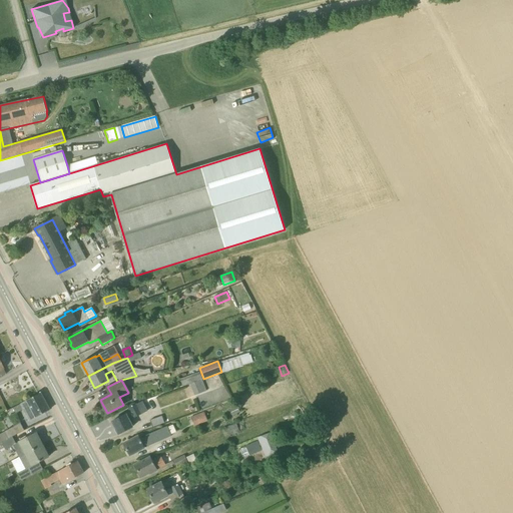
[(201,380),(190,384),(195,395),(206,391),(201,380)]
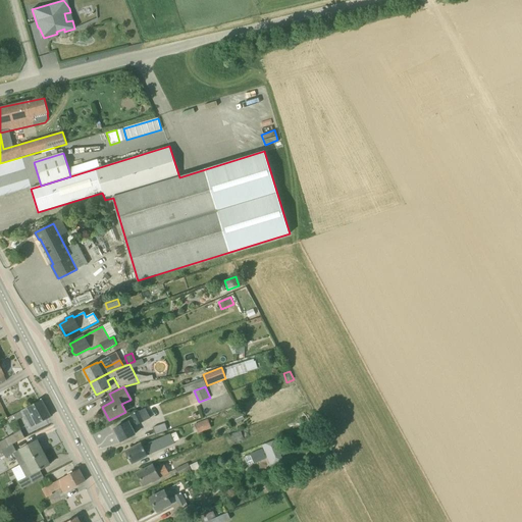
[(23,417),(30,428),(51,417),(42,400),(13,416),(16,421),(23,417)]
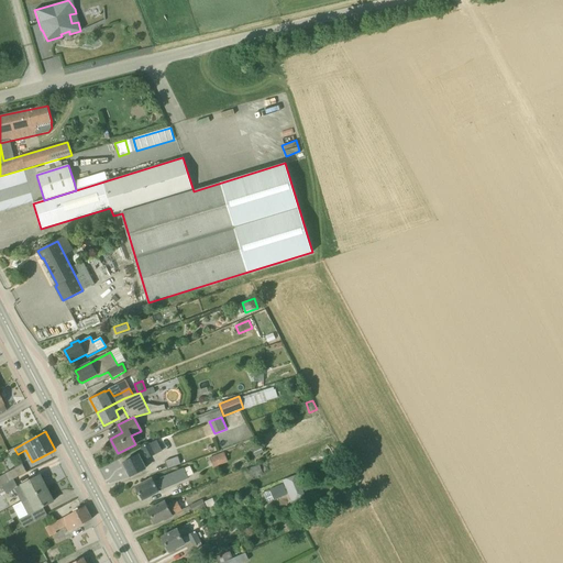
[(156,441),(150,444),(148,443),(141,448),(144,452),(123,463),(127,471),(127,472),(128,475),(130,475),(130,476),(146,468),(142,462),(162,451),(156,441)]
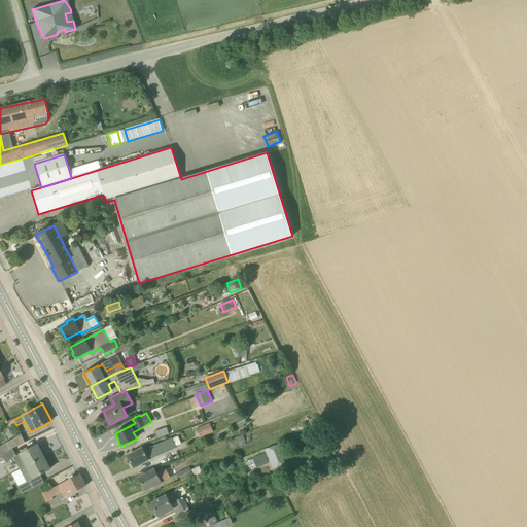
[(239,427),(247,424),(244,418),(236,421),(239,427)]
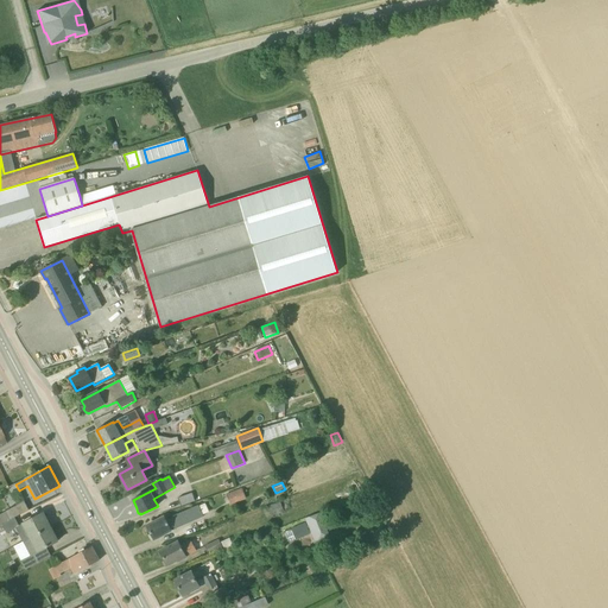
[(242,491),(227,496),(230,505),(246,498),(242,491)]
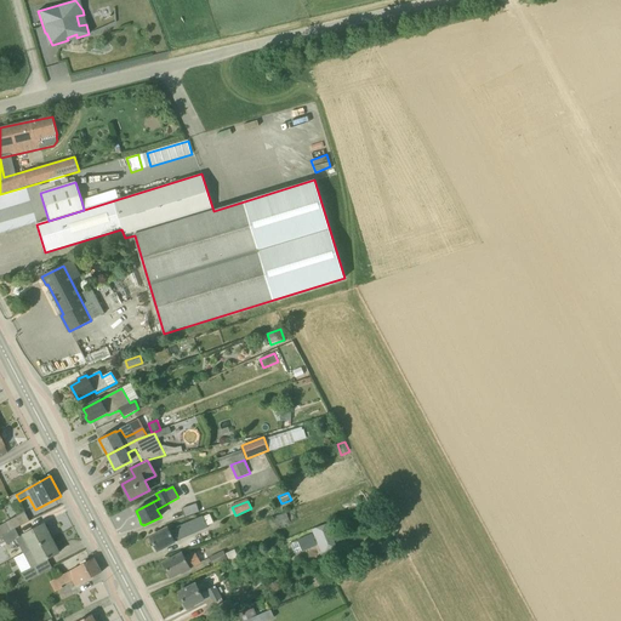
[(195,505),(182,510),(186,518),(199,513),(195,505)]
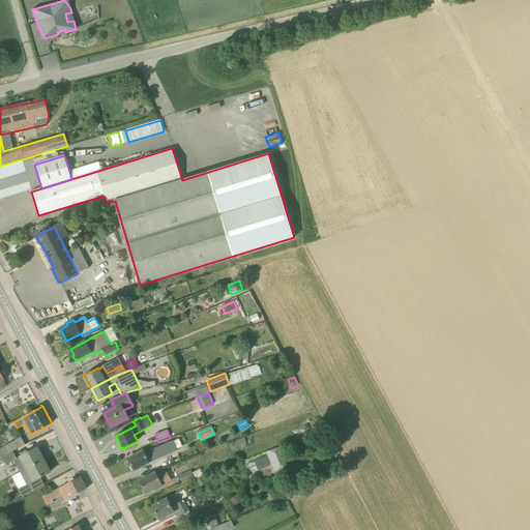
[(0,455),(1,459),(13,452),(26,445),(21,438),(0,449),(0,455)]
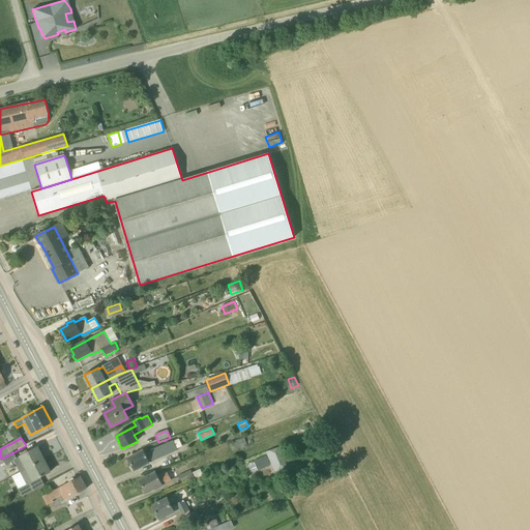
[(245,438),(234,442),(237,450),(248,446),(245,438)]
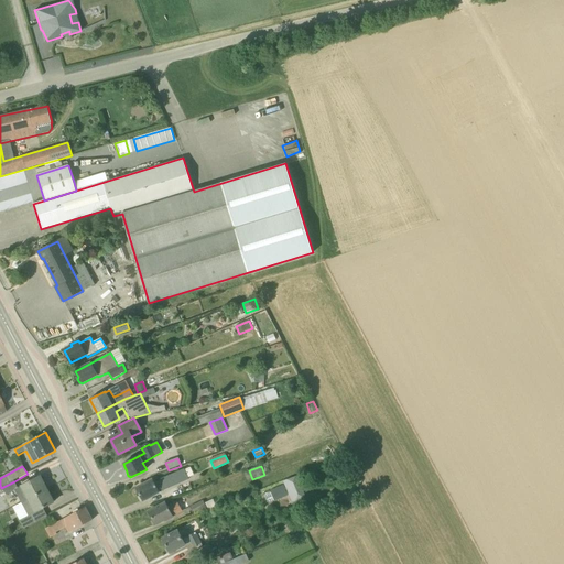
[(137,488),(143,501),(161,491),(188,479),(184,469),(160,479),(160,481),(155,484),(153,480),(137,488)]
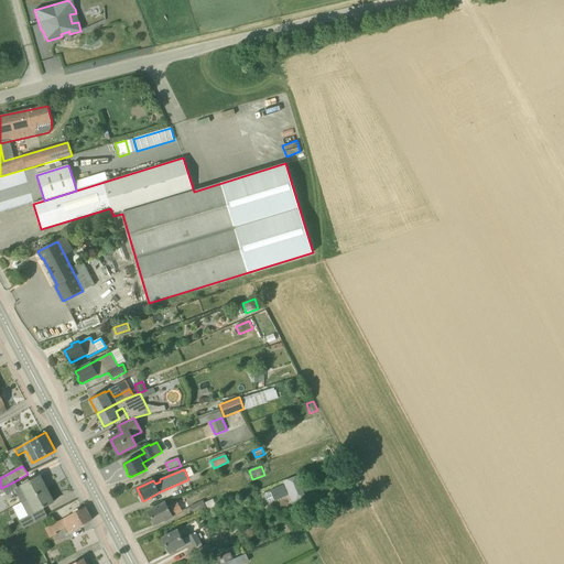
[(14,481),(1,488),(0,488),(0,497),(1,499),(15,490),(21,502),(46,489),(40,476),(18,488),(14,481)]
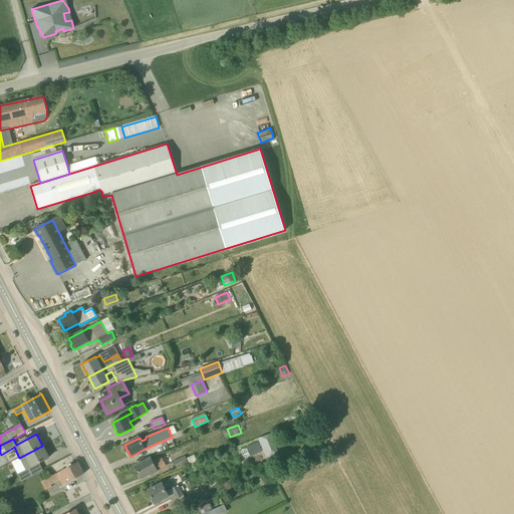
[(271,434),(258,439),(266,458),(279,454),(271,434)]
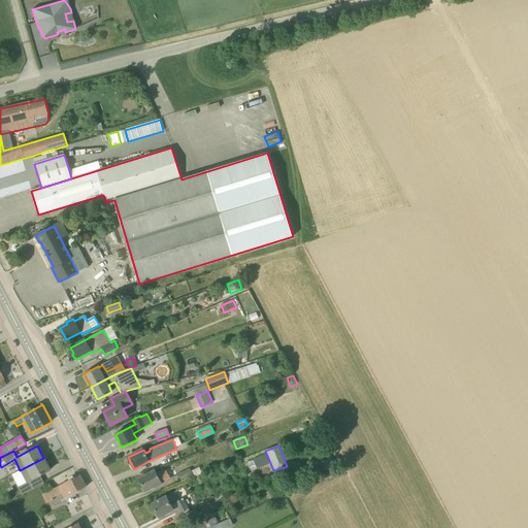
[(265,454),(253,459),(257,469),(269,464),(265,454)]
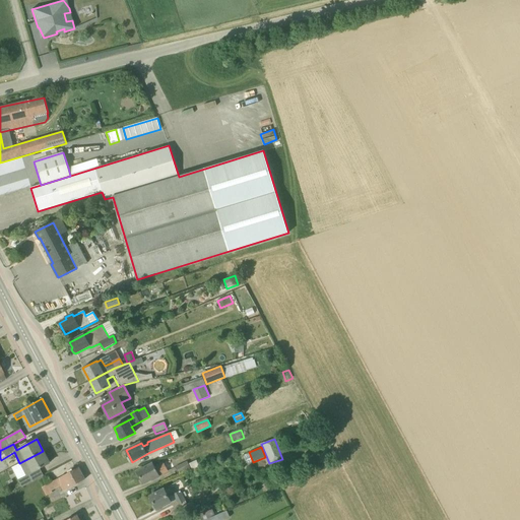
[(43,451),(19,463),(26,475),(40,468),(50,463),(43,451)]
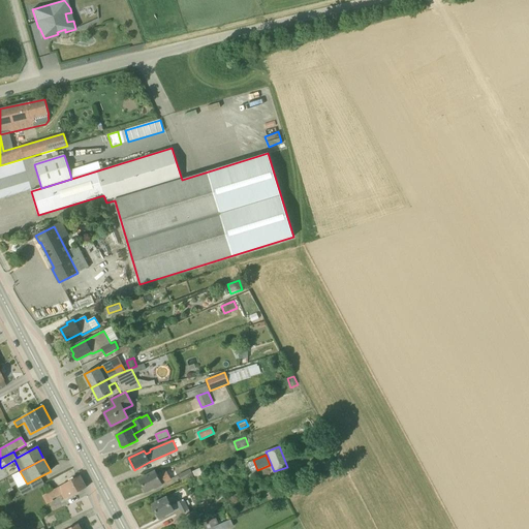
[(162,484),(170,479),(176,477),(172,469),(158,475),(156,471),(139,479),(146,492),(155,488),(155,489),(162,485),(162,484)]
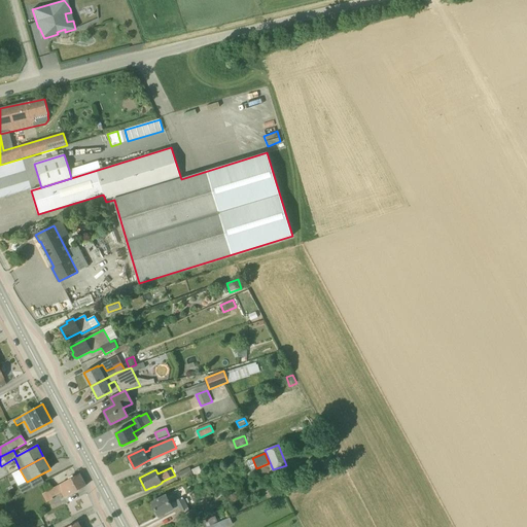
[(189,467),(177,473),(181,481),(194,475),(189,467)]
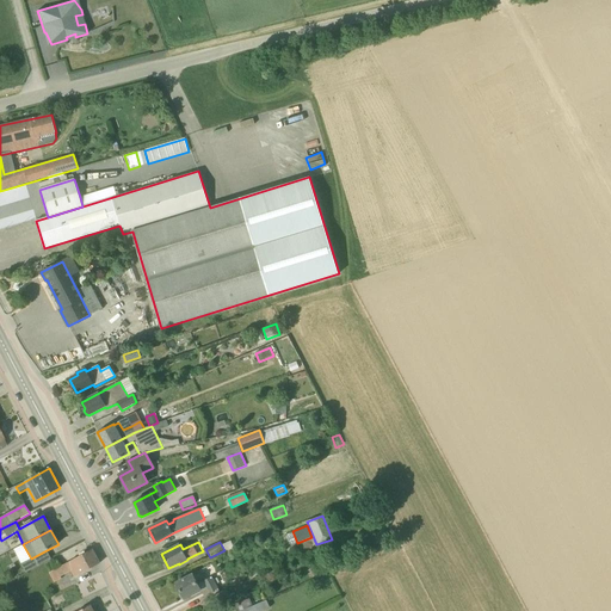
[(92,549),(55,569),(50,572),(55,581),(61,579),(60,576),(71,571),(74,576),(100,563),(92,549)]
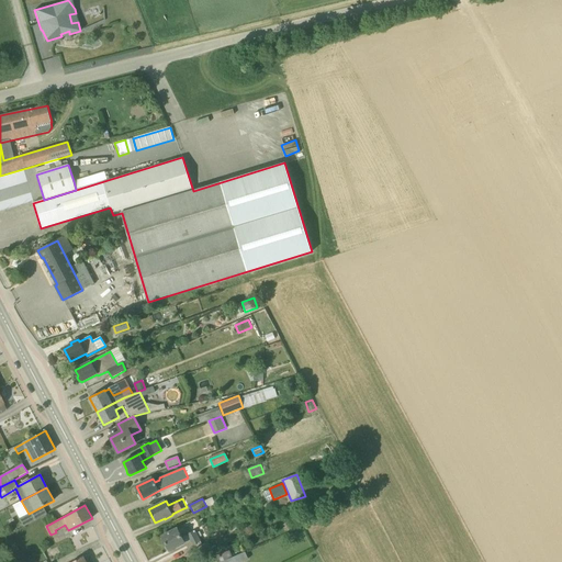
[(35,521),(31,514),(20,519),(23,527),(35,521)]
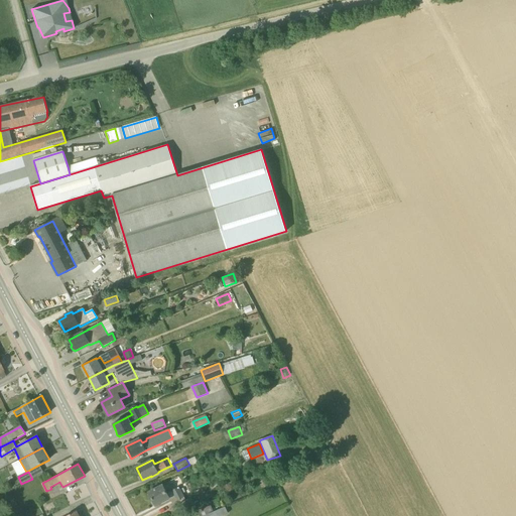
[(162,486),(149,493),(155,506),(169,499),(169,498),(174,495),(177,501),(183,497),(178,487),(171,491),(172,492),(167,494),(162,486)]
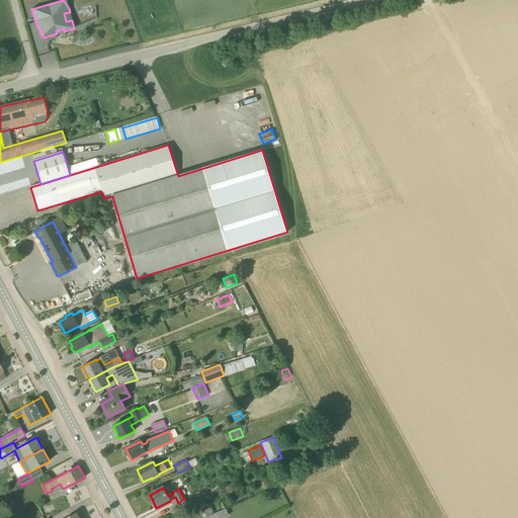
[(191,500),(179,506),(183,512),(194,506),(191,500)]
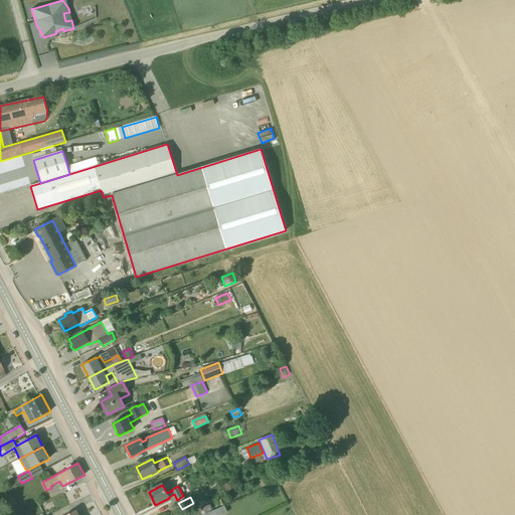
[(224,506),(219,509),(221,514),(227,513),(224,506)]
